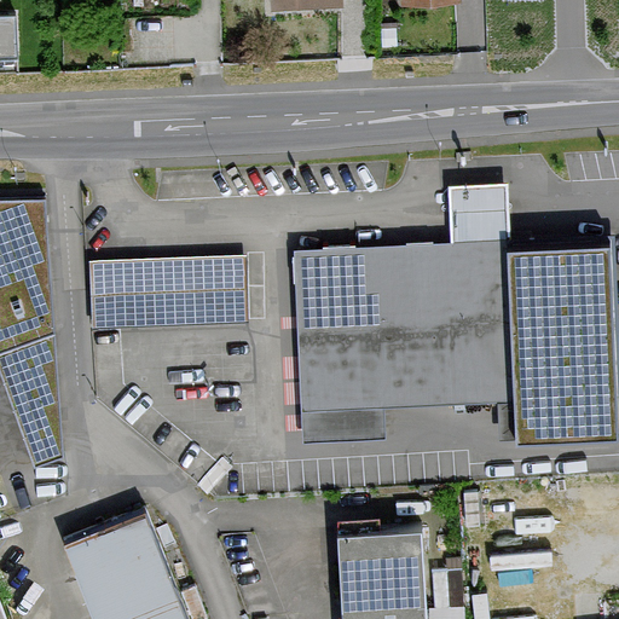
[(177,13),(177,0),(122,0),(123,15),(177,13)]
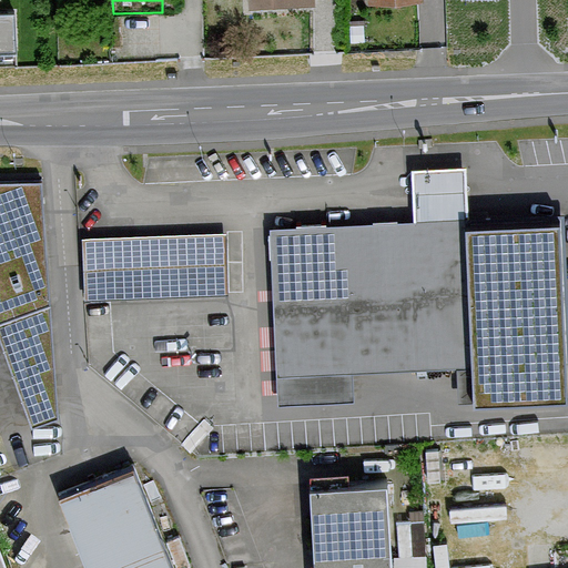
[(14,11),(0,11),(0,50),(17,50),(14,11)]
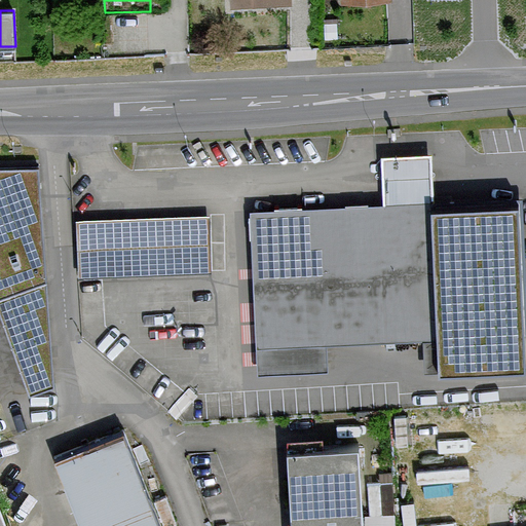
[(382,182),(383,202),(436,200),(435,180),(433,150),(380,153),(382,182)]
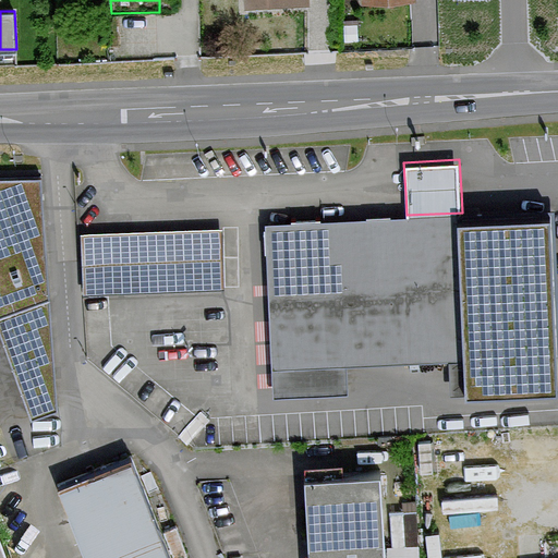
[(39,177),(0,177),(0,327),(31,415),(58,407),(39,177)]
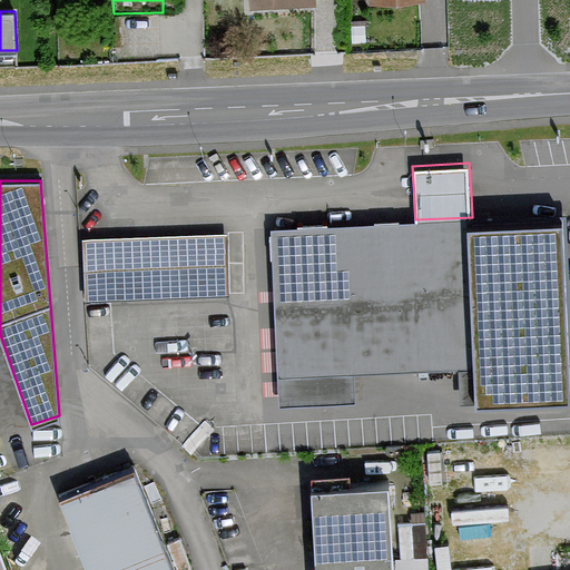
[(415,219),(271,228),(276,374),(475,366),(477,397),(567,394),(560,216),(472,217),(415,219)]
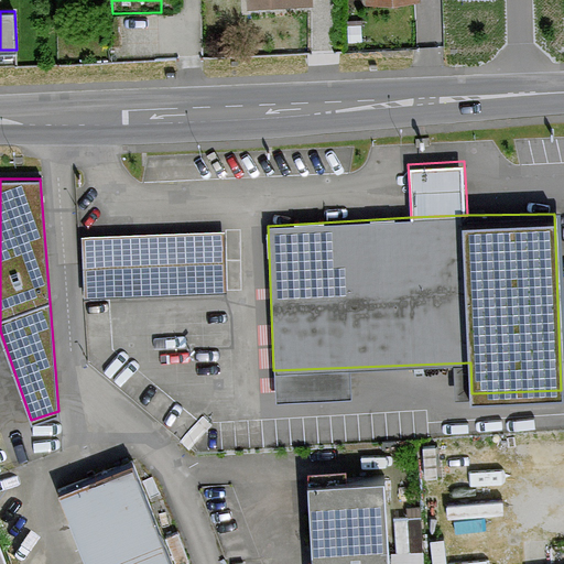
[(224,228),(82,235),(85,296),(226,291),(224,228)]
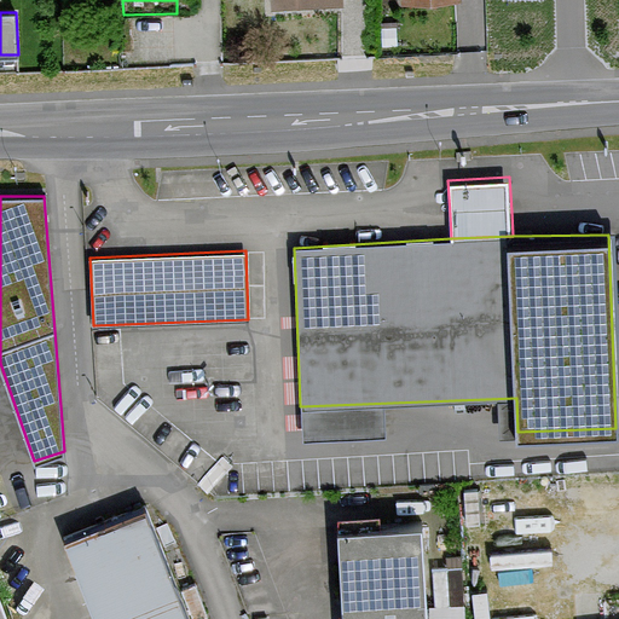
[(144,510),(65,542),(86,594),(166,562),(144,510)]
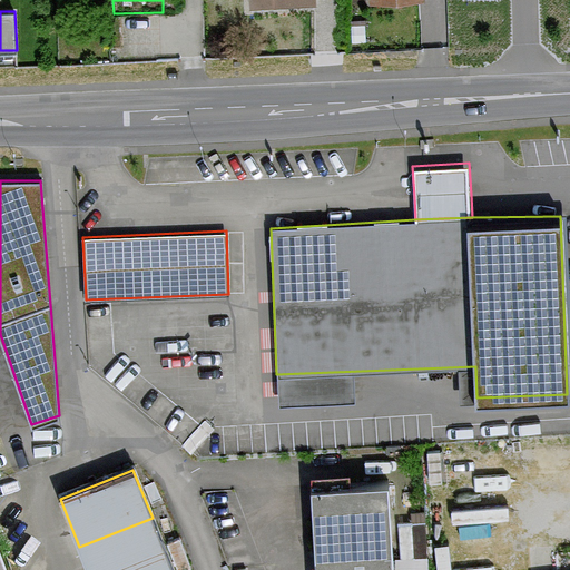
[(387,481),(313,485),(316,559),(391,556),(387,481)]
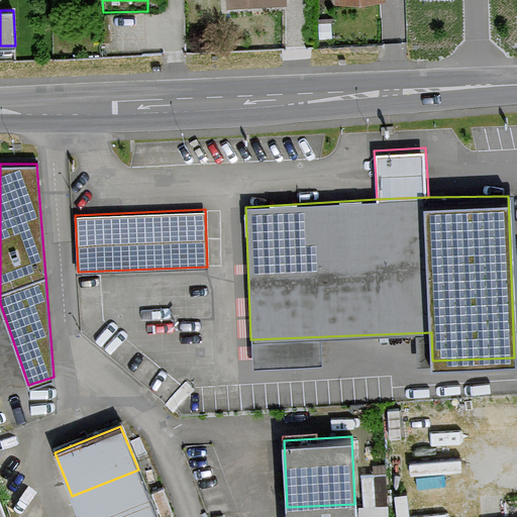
[(138,470),(72,496),(80,516),(146,516),(156,514),(138,470)]
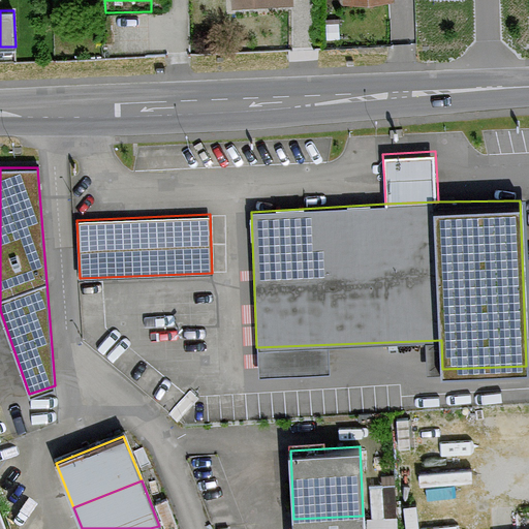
[(363,528),(363,516),(293,519),(293,528),(363,528)]
